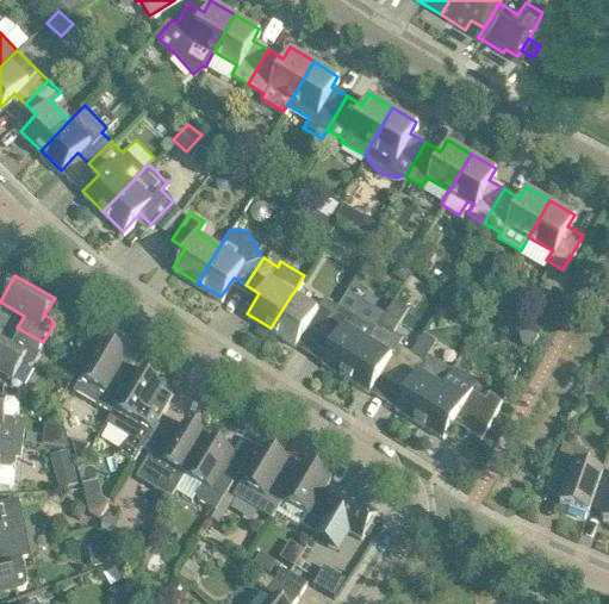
[(350,311),(359,298),(348,287),(337,304),(319,331),(333,340),(321,359),(345,374),(377,322),(376,322),(373,325),(350,311)]
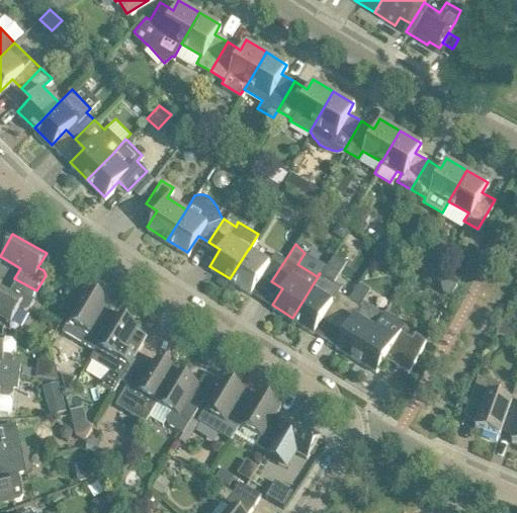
[(268,260),(249,249),(249,248),(230,278),(250,291),(261,274),(271,281),(286,258),(274,250),(268,260)]
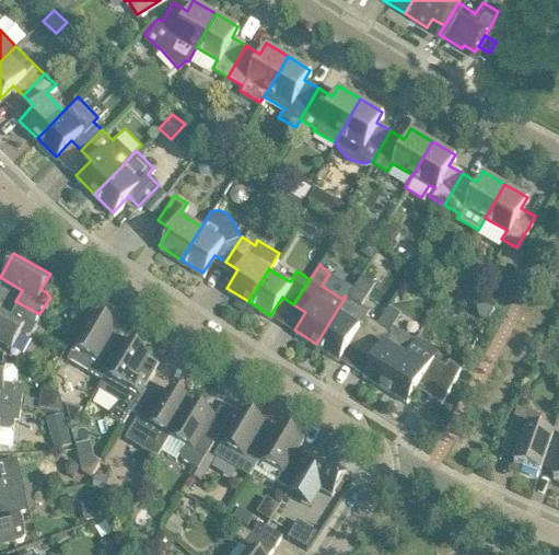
[(349,296),(347,297),(346,296),(316,344),(338,357),(350,339),(361,346),(377,321),(364,313),(368,308),(349,296)]
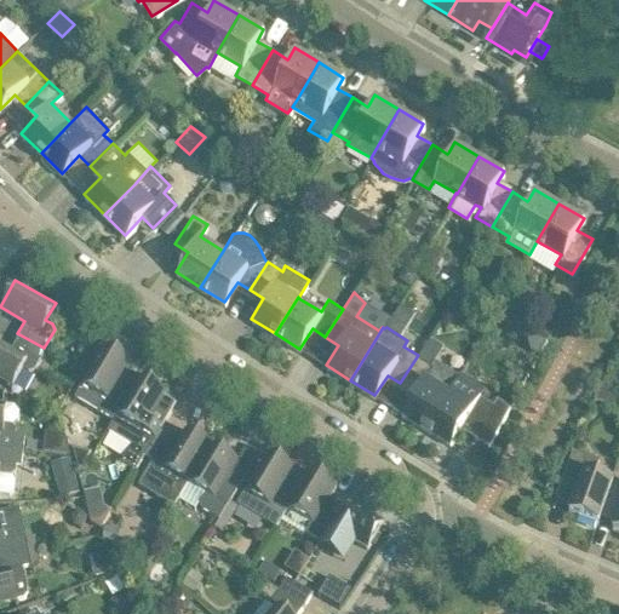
[(11,345),(0,339),(0,376),(11,382),(21,365),(28,368),(34,367),(44,348),(17,333),(11,345)]
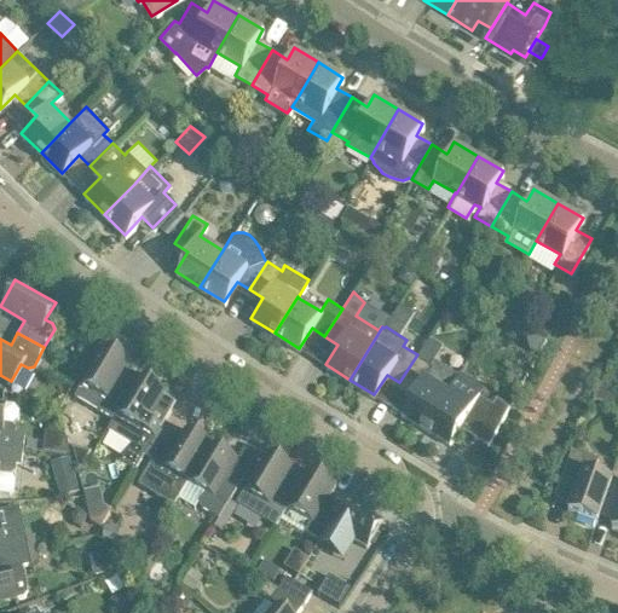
[(104,341),(81,380),(74,392),(113,415),(115,410),(119,404),(134,377),(122,370),(131,357),(104,341)]
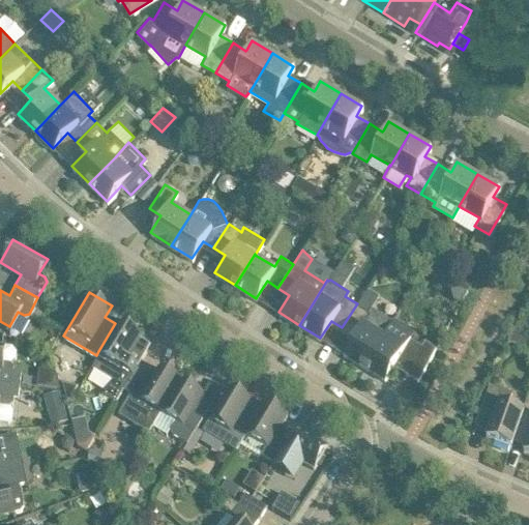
[(357,303),(342,327),(353,334),(343,352),(363,365),(383,334),(392,319),(391,318),(373,307),(370,312),(357,303)]
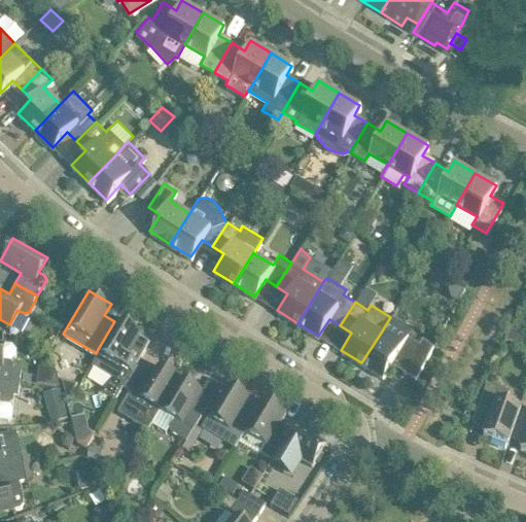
[(390,317),(381,333),(361,362),(382,376),(392,358),(404,366),(401,370),(415,378),(433,343),(422,336),(419,342),(408,335),(412,326),(391,314),(389,316),(390,317)]
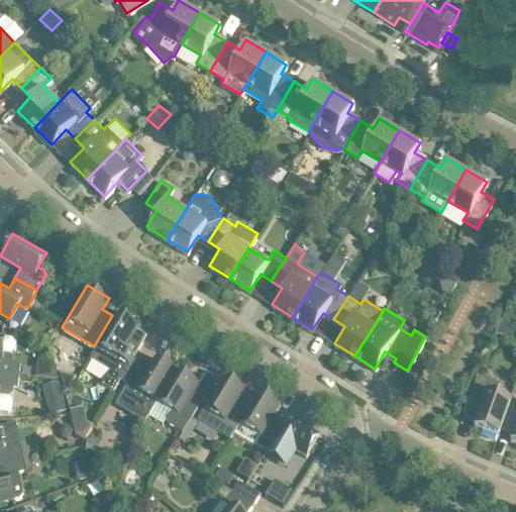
[(91,355),(110,368),(100,383),(111,390),(134,351),(124,345),(137,323),(115,310),(112,315),(99,337),(96,342),(98,343),(91,355)]
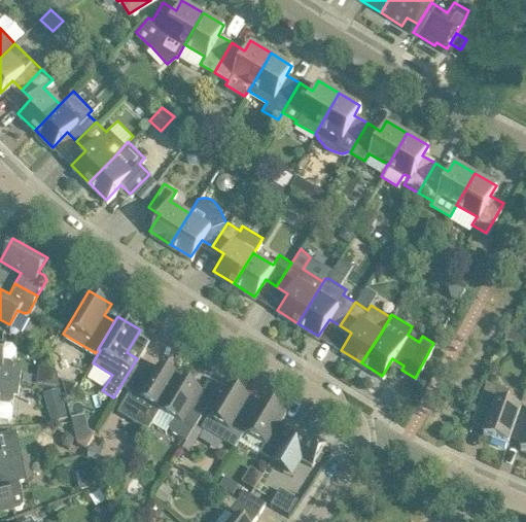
[(0,378),(10,379),(12,361),(9,357),(14,352),(15,346),(12,341),(0,339),(0,378)]
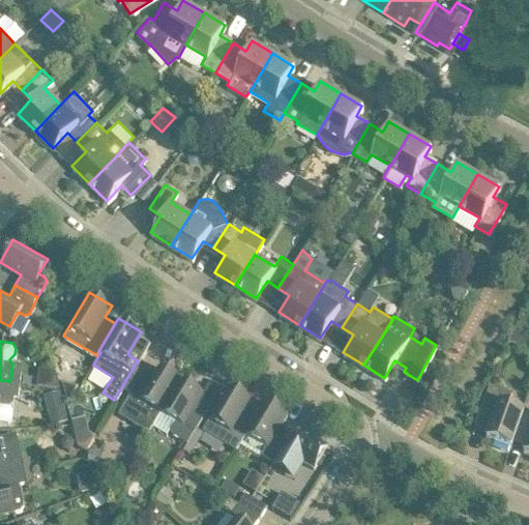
[(126,400),(134,404),(129,410),(151,424),(160,409),(180,377),(158,363),(152,374),(142,368),(128,389),(131,391),(126,400)]
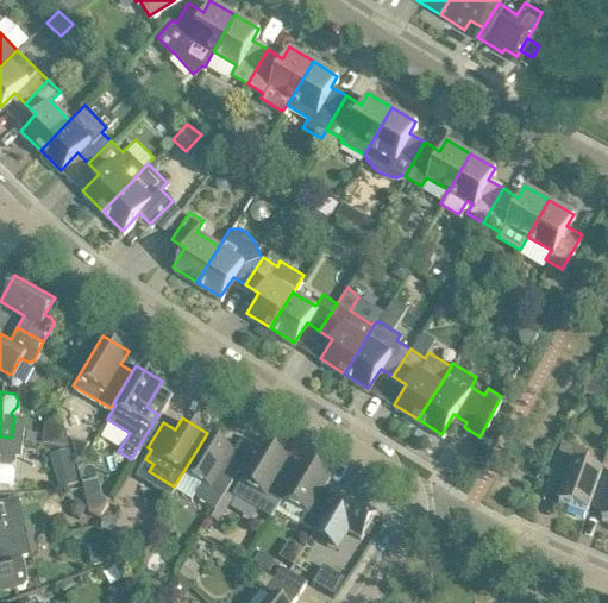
[(44,420),(44,439),(63,439),(63,420),(44,420)]
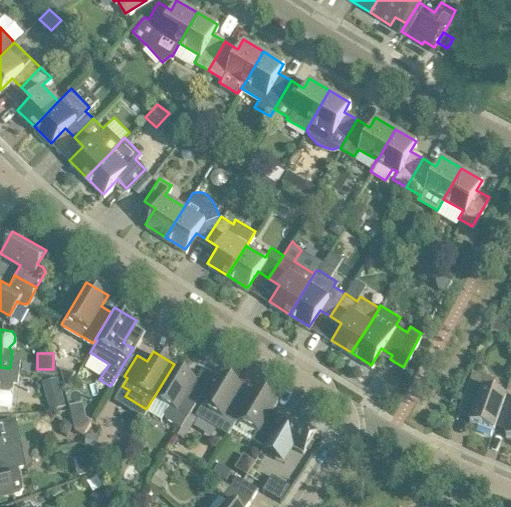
[(190,387),(196,376),(174,364),(155,395),(168,403),(164,410),(165,417),(175,422),(180,425),(200,393),(190,387)]
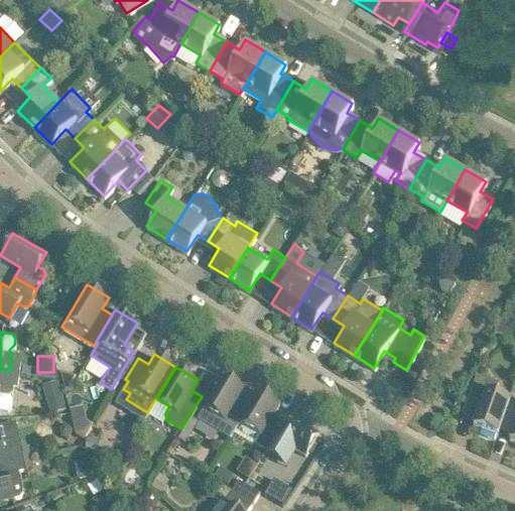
[(0,406),(8,408),(11,404),(12,396),(8,392),(12,389),(13,384),(17,384),(18,372),(10,371),(0,370),(0,406)]
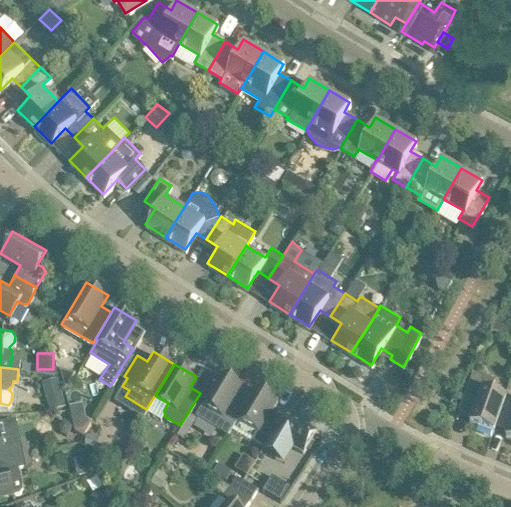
[(473,409),(469,420),(493,428),(496,419),(504,393),(490,388),(494,377),(472,369),(459,405),(473,409)]
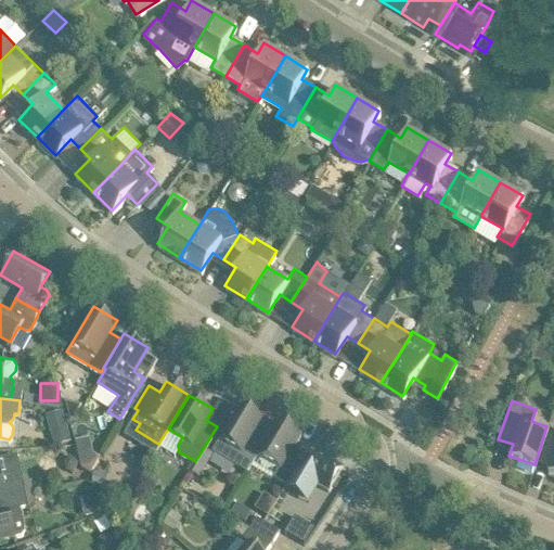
[(239,401),(211,447),(247,468),(256,452),(258,448),(267,434),(256,427),(262,416),(239,401)]
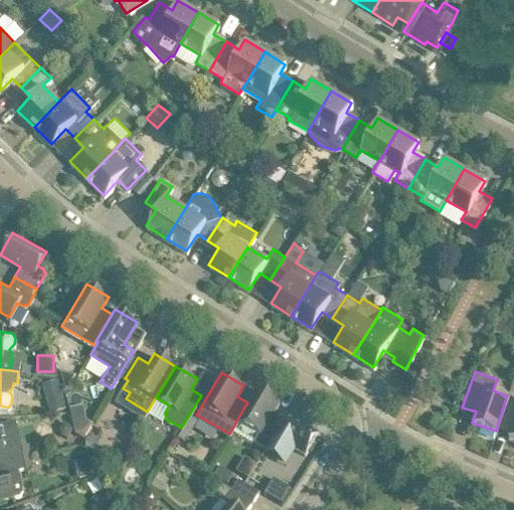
[(513,386),(511,385),(507,395),(499,421),(512,426),(508,437),(513,439),(513,386)]
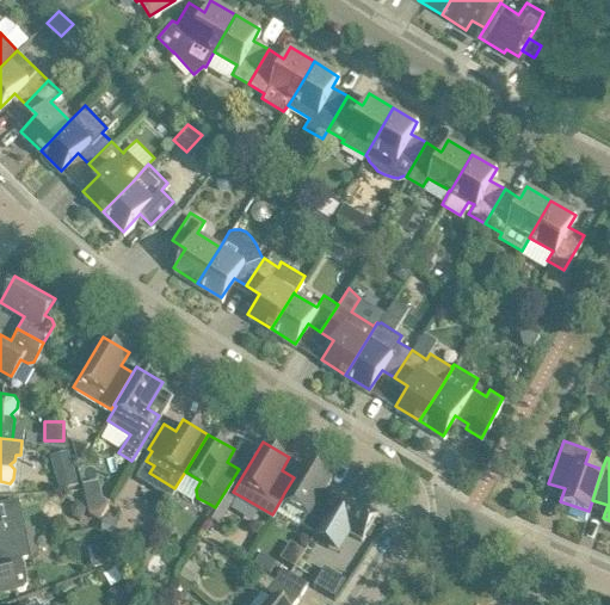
[(331,475),(305,458),(294,477),(284,493),(282,498),(308,512),(321,519),(324,514),(336,494),(324,487),(331,475)]
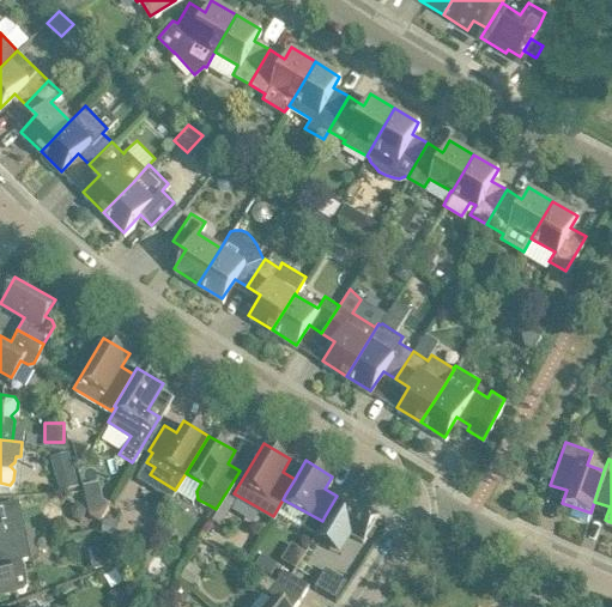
[(74,473),(56,478),(60,487),(78,483),(74,473)]
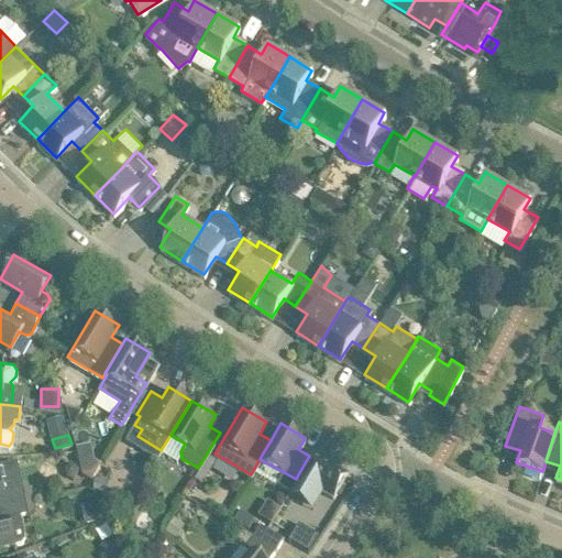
[(333,495),(348,471),(312,450),(309,456),(298,474),(296,479),(289,489),(290,489),(289,491),(312,505),(322,489),(333,495)]
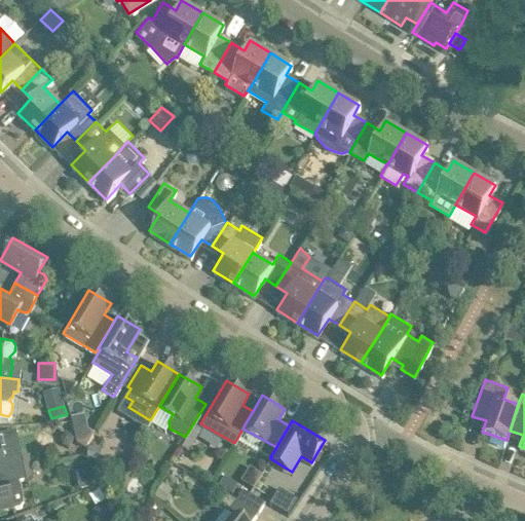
[(185,437),(180,434),(176,441),(180,444),(185,437)]
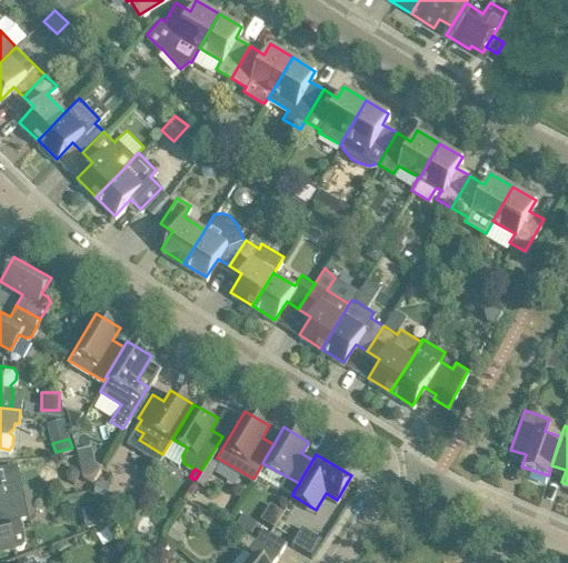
[(0,506),(33,500),(31,491),(26,486),(18,489),(17,483),(12,481),(1,483),(0,478),(0,506)]
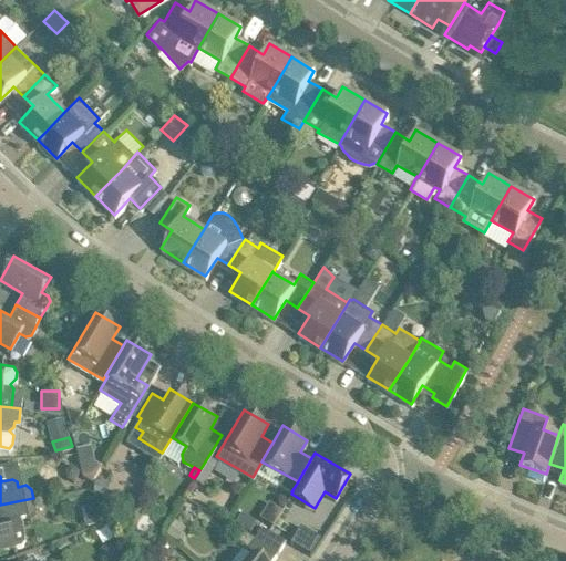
[(0,547),(22,542),(26,539),(20,515),(28,512),(31,511),(34,507),(33,498),(0,505),(0,547)]
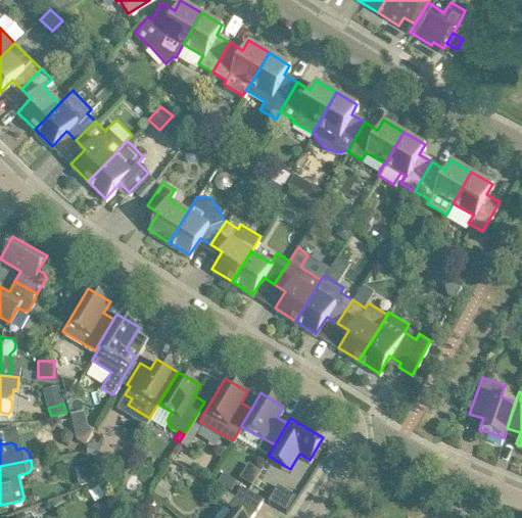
[(223,471),(217,480),(230,488),(236,479),(223,471)]
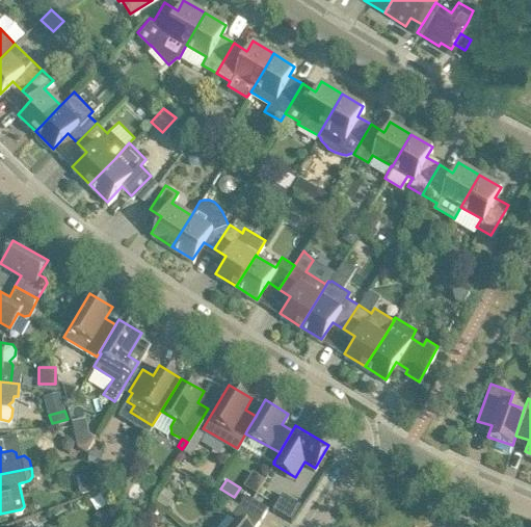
[(267,505),(249,495),(245,492),(239,503),(261,517),(267,505)]
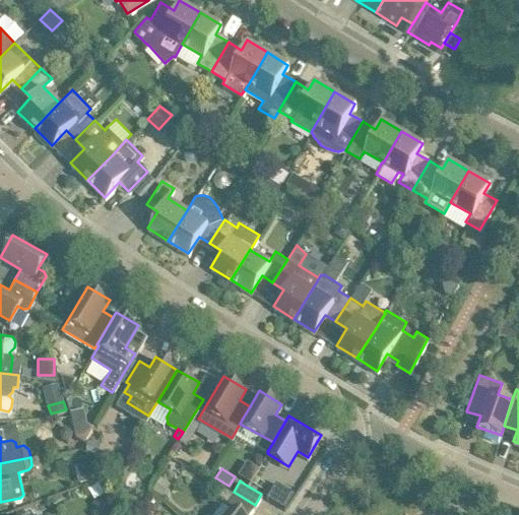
[(275,480),(267,495),(284,505),(293,491),(275,480)]
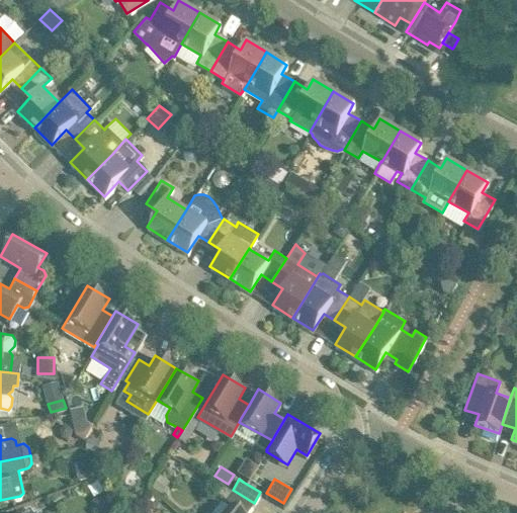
[(233,490),(224,485),(218,493),(230,502),(221,512),(246,512),(254,503),(233,490)]
